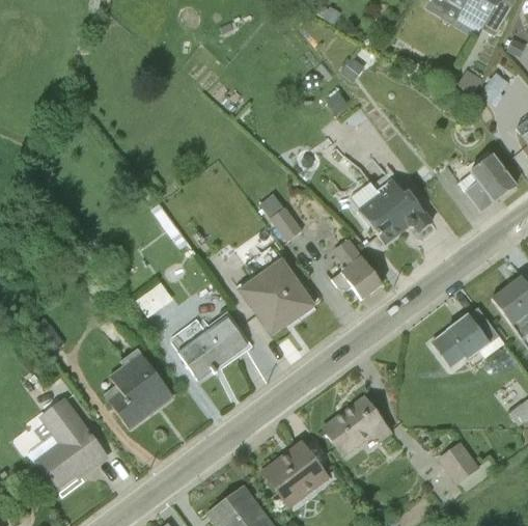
[(428,0),(426,5),(455,22),(461,12),(482,26),(497,0),(428,0)]
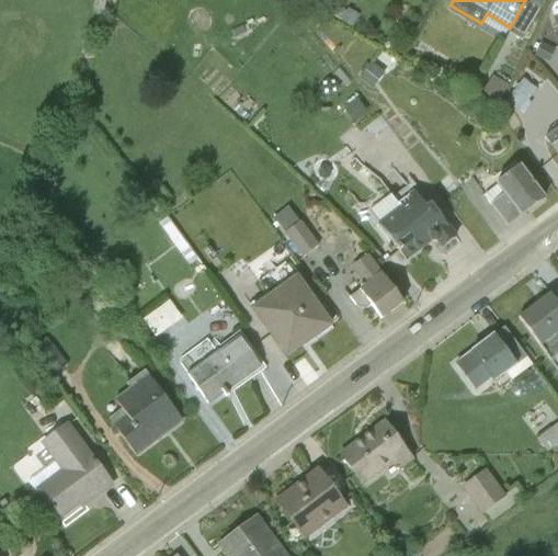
[(525,0),(510,27),(524,35),(546,0),(525,0)]
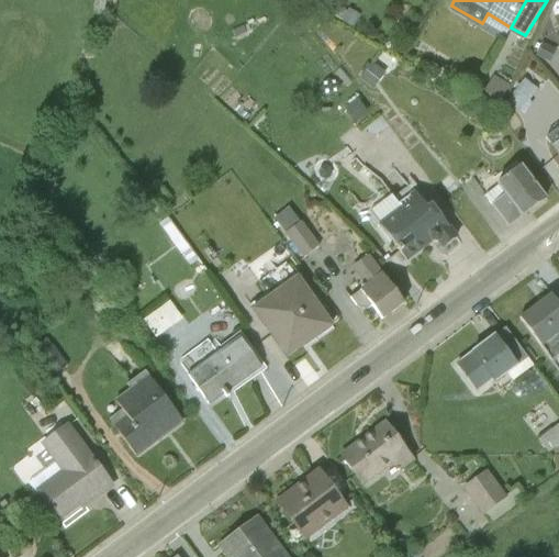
[(343,3),(337,11),(356,23),(364,11),(351,3),(348,7),(343,3)]
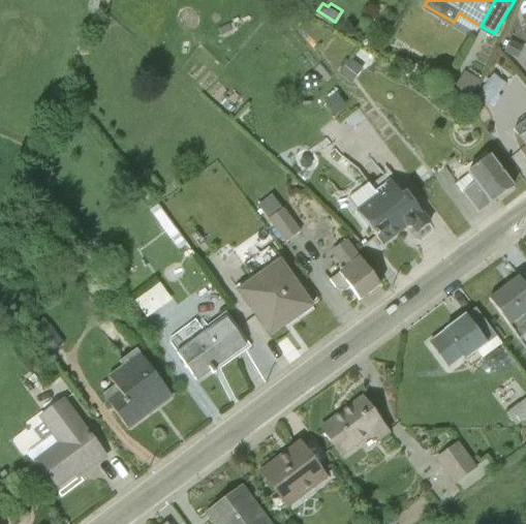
[(506,36),(504,40),(507,41),(506,48),(518,54),(524,41),(513,36),(512,37),(506,36)]
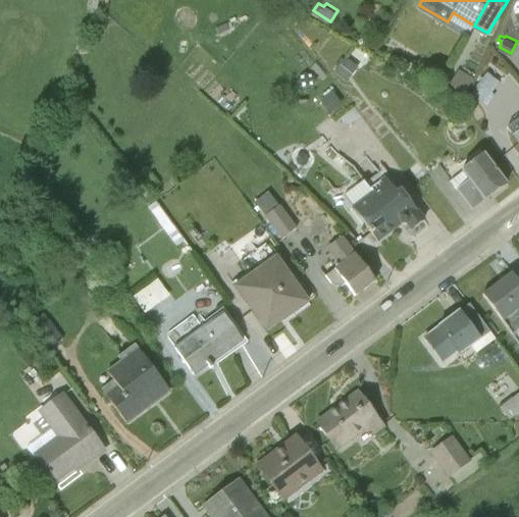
[(347,54),(334,69),(348,80),(360,63),(347,54)]
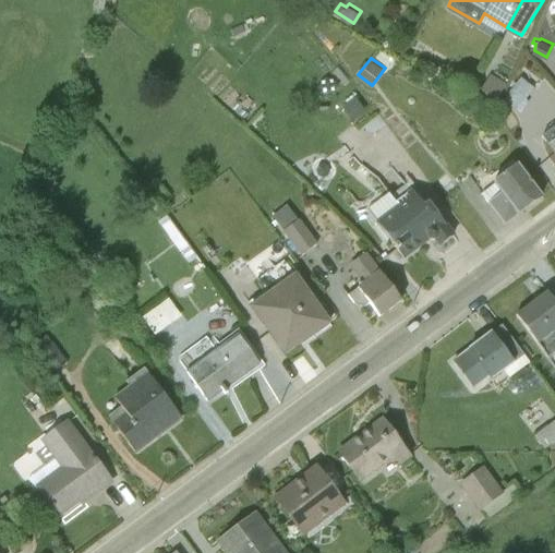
[(492,70),(479,93),(495,101),(508,80),(492,70)]
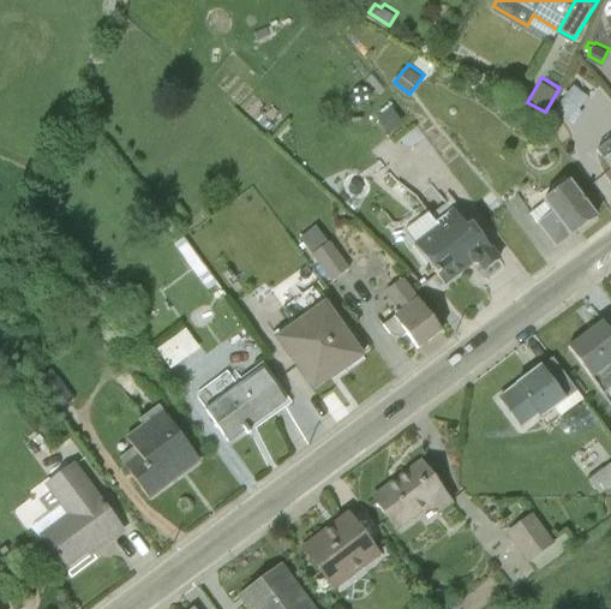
[(576,81),(557,107),(576,121),(583,111),(579,107),(591,93),(576,81)]
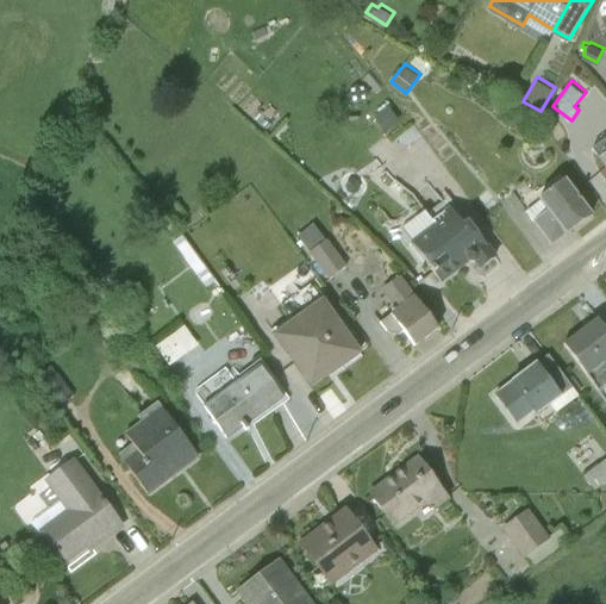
[(605,136),(594,144),(605,160),(605,136)]
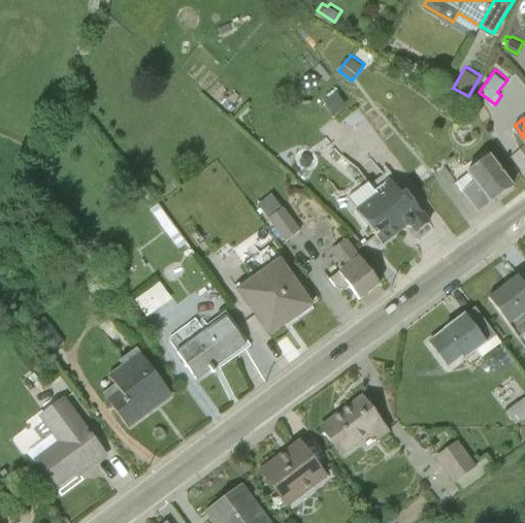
[(468,171),(457,180),(479,208),(514,183),(491,153),(466,169),(468,171)]
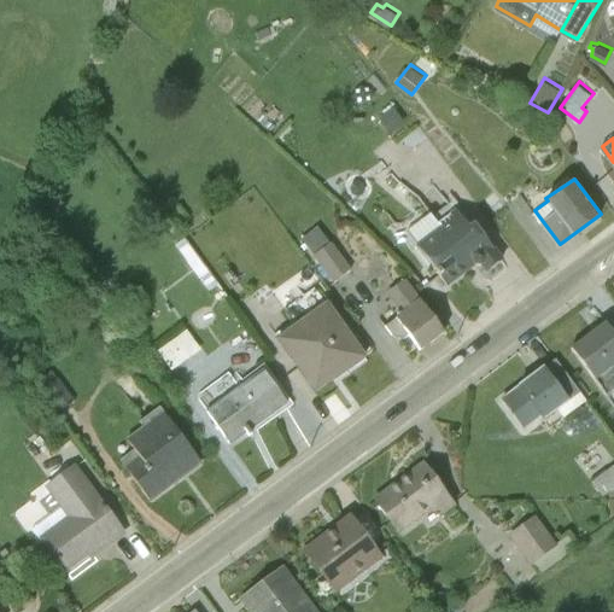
[(443,223),(420,242),(416,244),(442,274),(448,281),(468,267),(467,266),(474,260),(477,262),(481,262),(483,261),(487,268),(503,256),(475,220),(472,222),(457,205),(439,219),(443,223)]
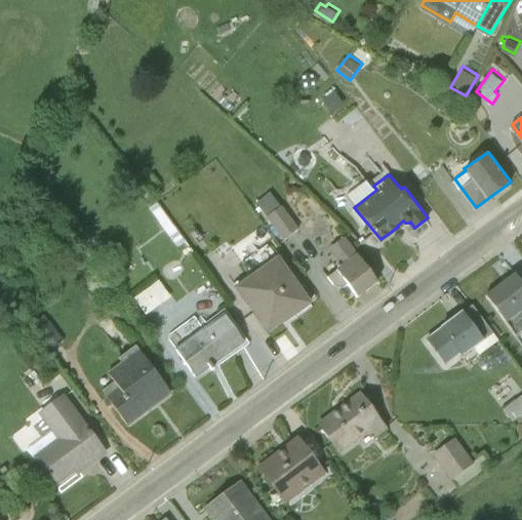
[(376,190),(373,186),(368,178),(349,193),(357,205),(376,190)]
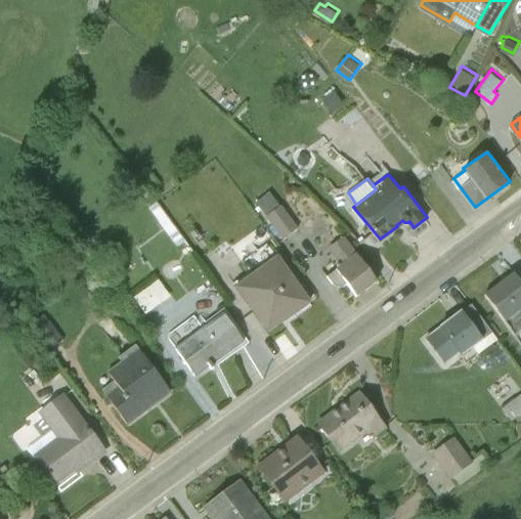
[(270,190),(257,201),(284,238),(299,225),(281,203),(280,204),(270,190)]
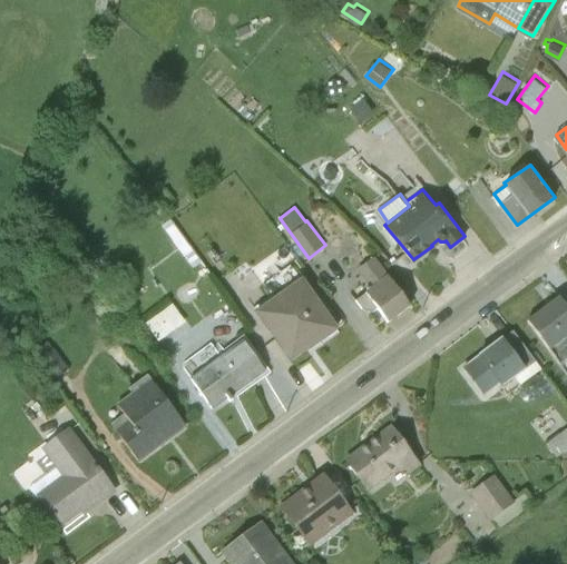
[(170,217),(163,224),(195,266),(203,260),(170,217)]
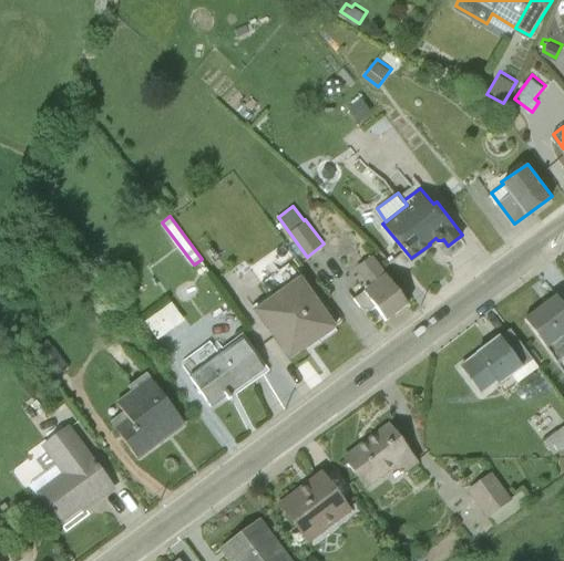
[(369,284),(355,297),(361,304),(365,308),(370,308),(375,307),(377,304),(387,318),(388,318),(408,302),(372,253),(356,267),(369,284)]
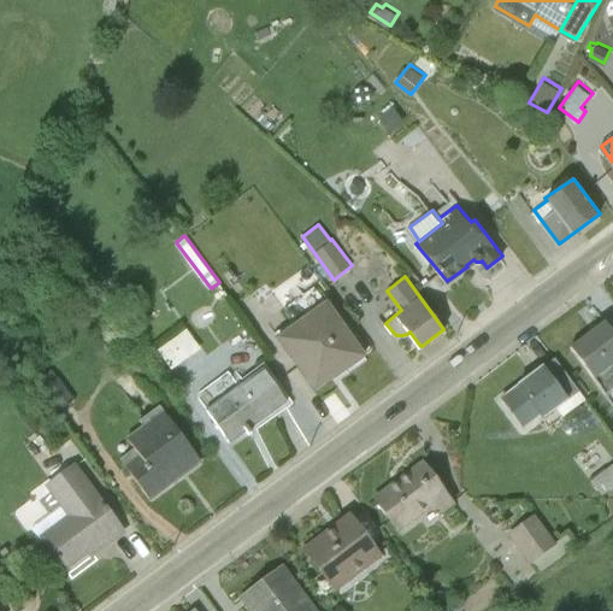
[(24,277),(7,289),(16,301),(34,289),(24,277)]
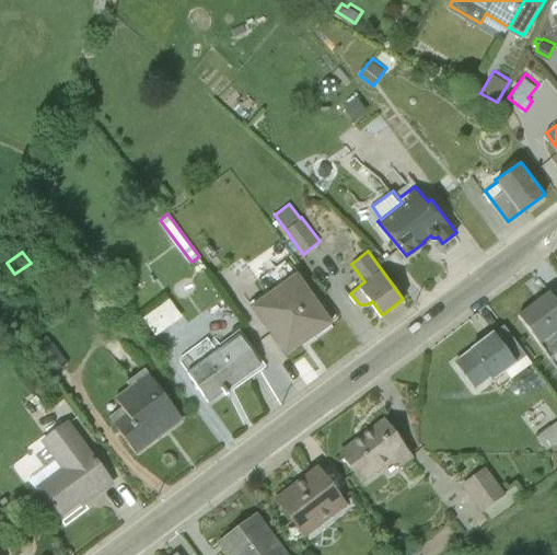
[(312,327),(314,332),(315,333),(332,321),(296,269),(266,289),(268,292),(252,303),(283,348),(312,327)]
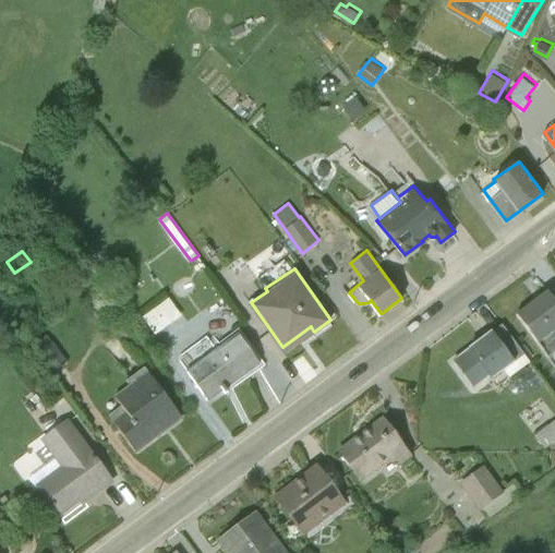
[(554,296),(549,288),(517,312),(550,355),(554,350),(554,296)]
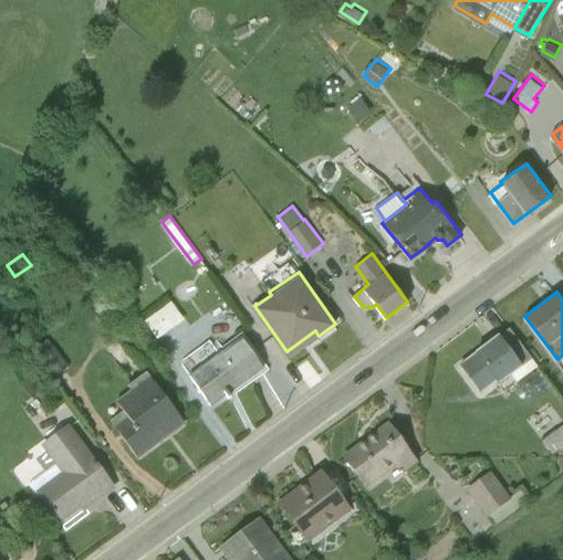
[(173,299),(146,319),(159,337),(186,318),(173,299)]
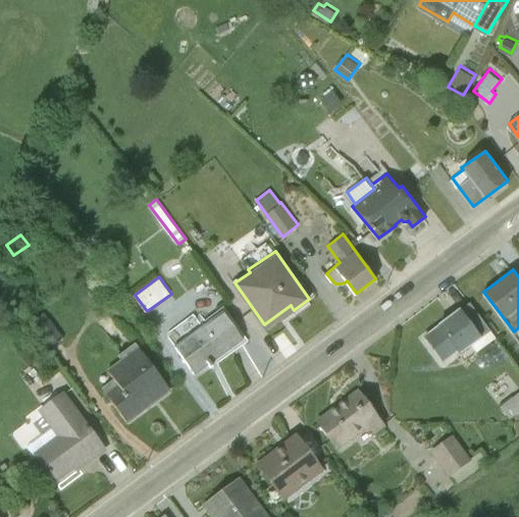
[(470,301),(426,334),(445,360),(459,350),(461,353),(471,344),(477,351),(497,335),(470,301)]
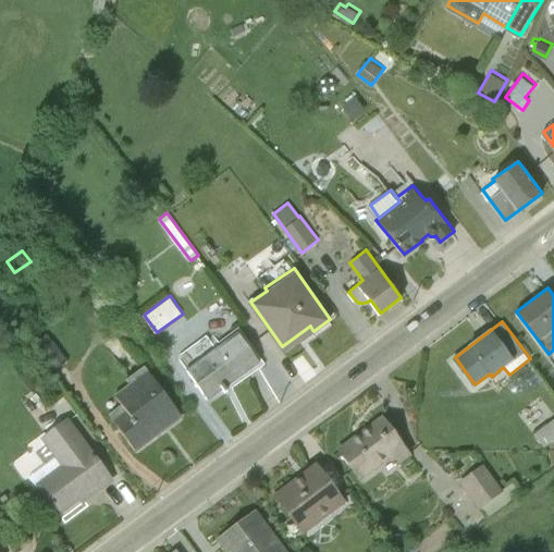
[(310,326),(282,346),(284,350),(312,330),(310,326)]
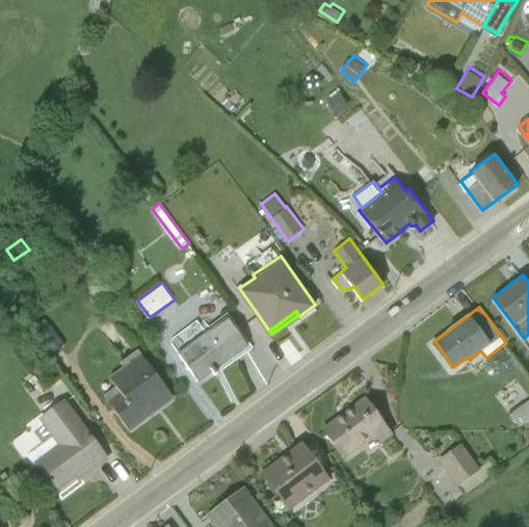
[(173,337),(172,342),(199,380),(213,370),(215,373),(218,372),(215,369),(248,345),(228,315),(211,327),(204,318),(200,321),(197,318),(173,337)]
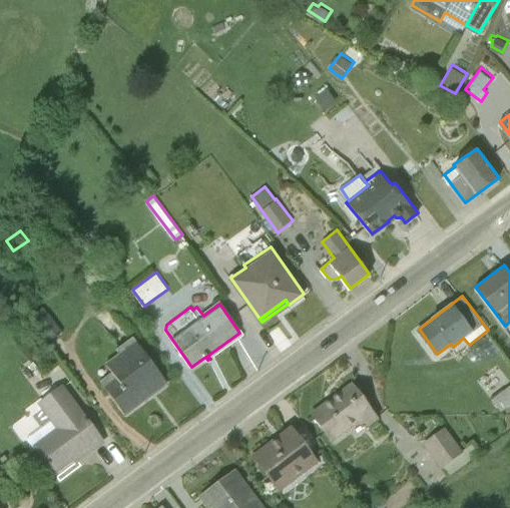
[(44,306),(32,315),(36,321),(34,322),(49,342),(62,332),(44,306)]
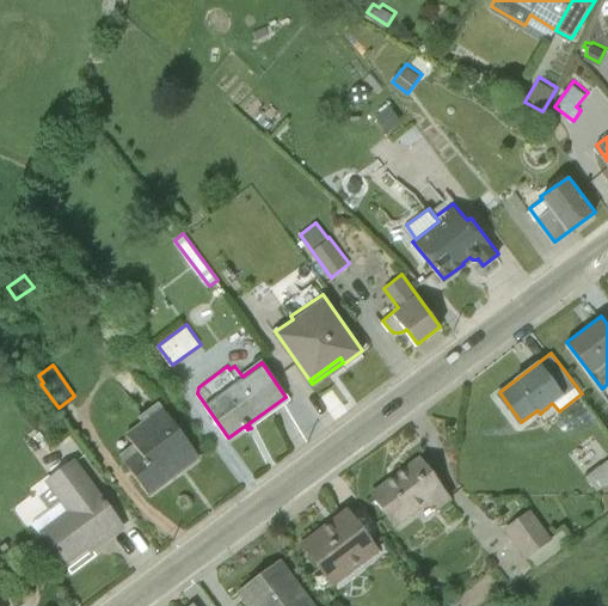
[(197,453),(200,457),(201,455),(160,401),(140,415),(142,420),(126,433),(134,444),(120,453),(151,495),(152,495),(151,494),(178,473),(178,475),(179,473),(178,472),(176,469),(197,453)]
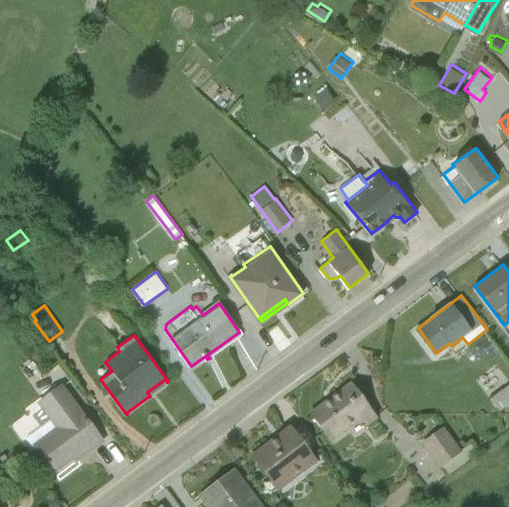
[(147,392),(149,395),(167,382),(165,379),(147,392)]
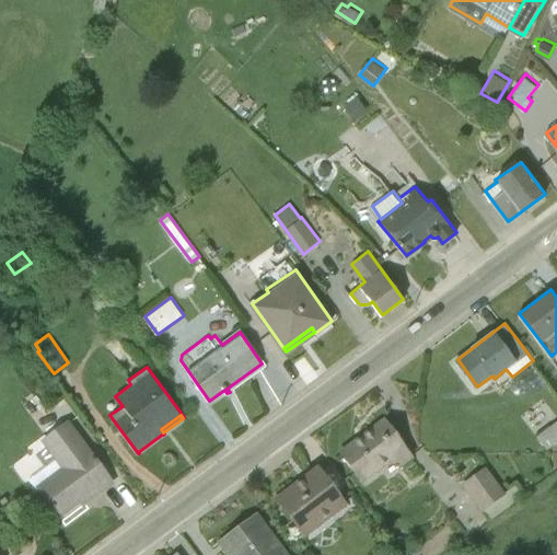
[(385,418),(341,451),(364,482),(396,457),(403,464),(414,457),(385,418)]
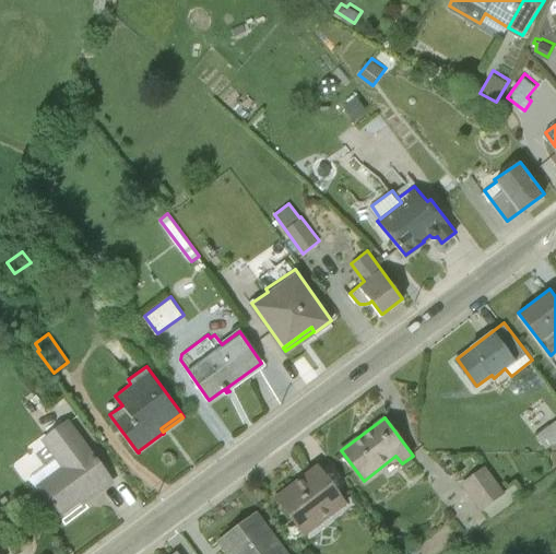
[(555,419),(537,433),(547,445),(555,438),(555,419)]
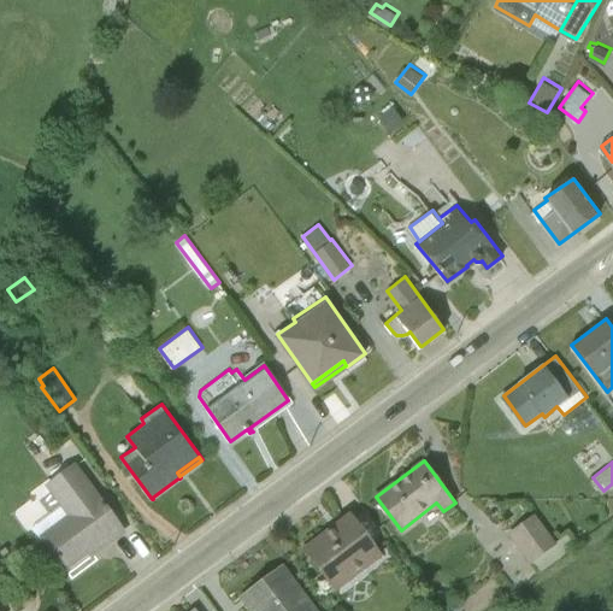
[(104,536),(107,542),(124,530),(75,464),(46,485),(69,515),(42,535),(66,568),(89,550),(94,547),(92,545),(104,536)]
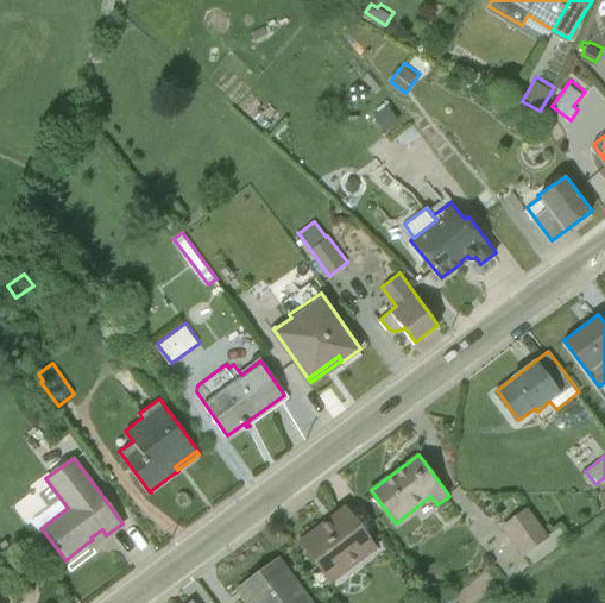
[(528,504),(503,523),(523,553),(525,551),(533,561),(569,536),(561,523),(549,533),(528,504)]
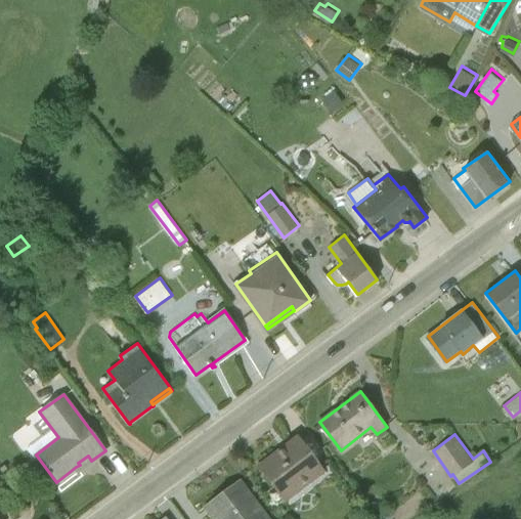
[(284,447),(260,465),(287,501),(326,471),(306,448),(292,446),(286,450),(284,447)]
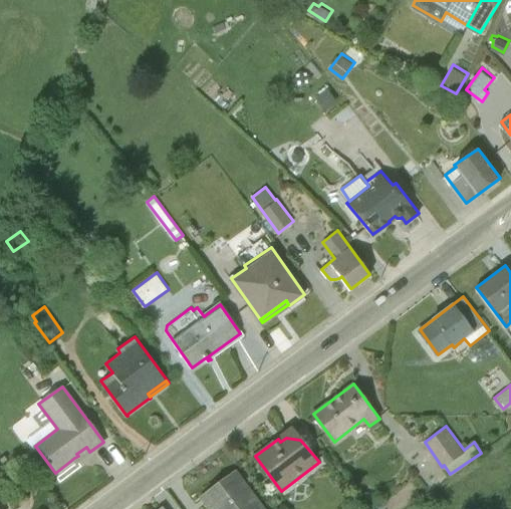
[(78,456),(74,458),(77,462),(89,452),(86,447),(76,454),(78,456)]
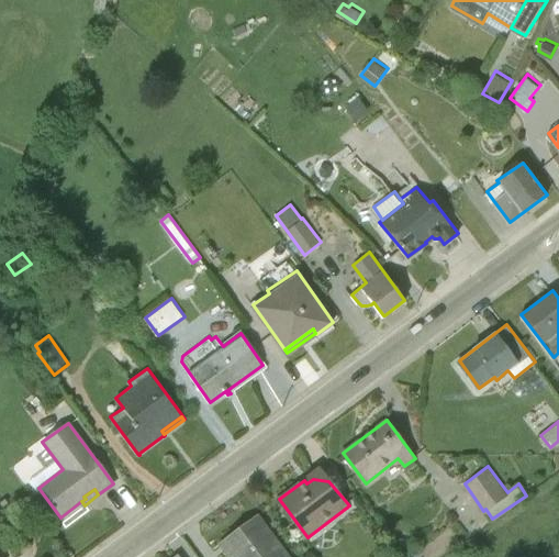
[(235,547),(228,552),(232,556),(289,556),(258,515),(227,537),(235,547)]
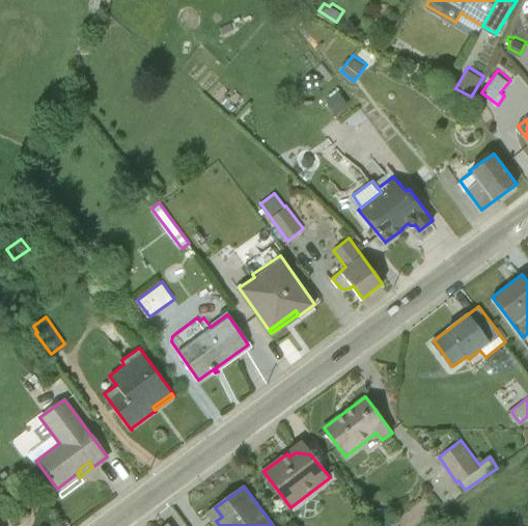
[(222,517),(215,507),(209,513),(216,521),(222,517)]
